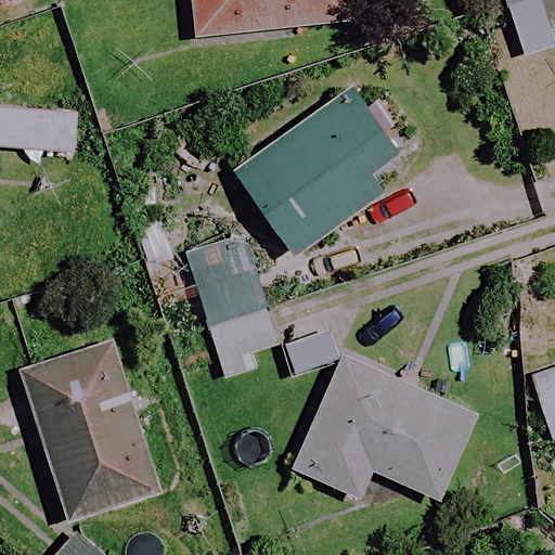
[(33,0),(0,0),(0,25),(37,17),(33,0)]
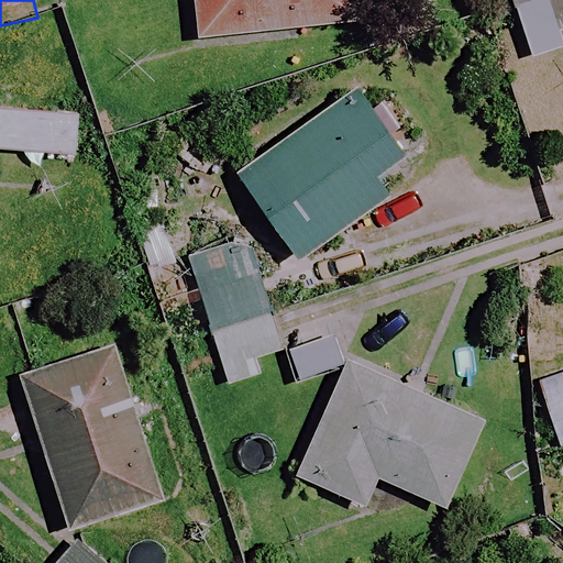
[(356,20),(354,0),(191,0),(197,40),(356,20)]
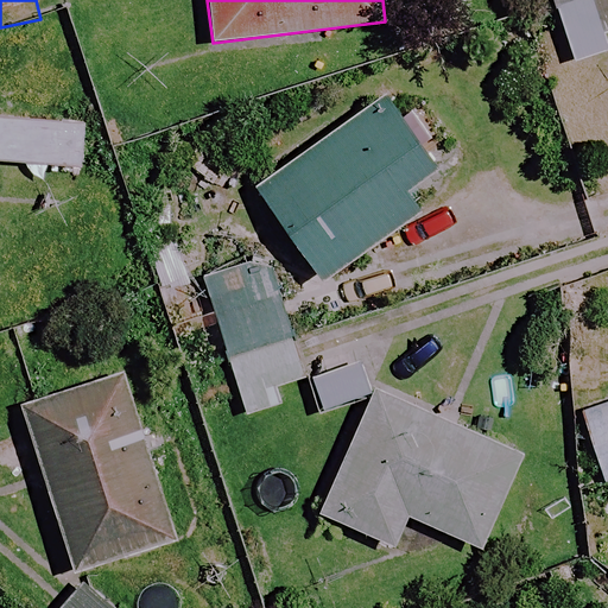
[(607,0),(549,0),(570,64),(607,52),(607,0)]
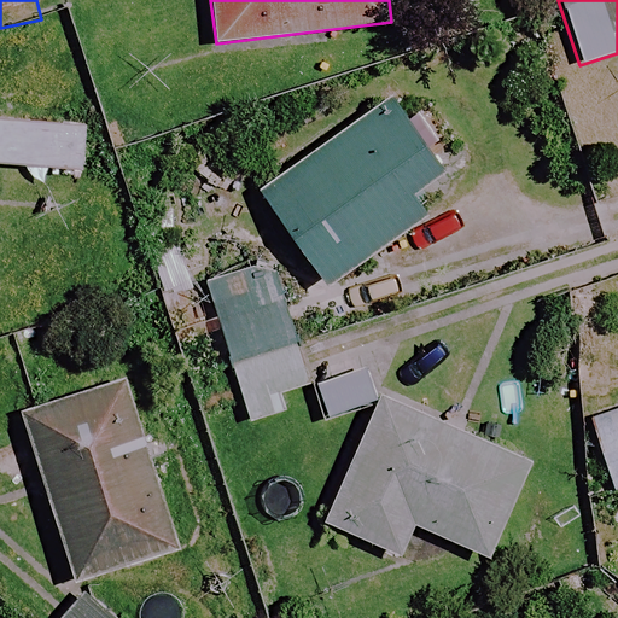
[(439,175),(388,99),(257,188),(325,287),(425,219),(409,196),(439,175)]
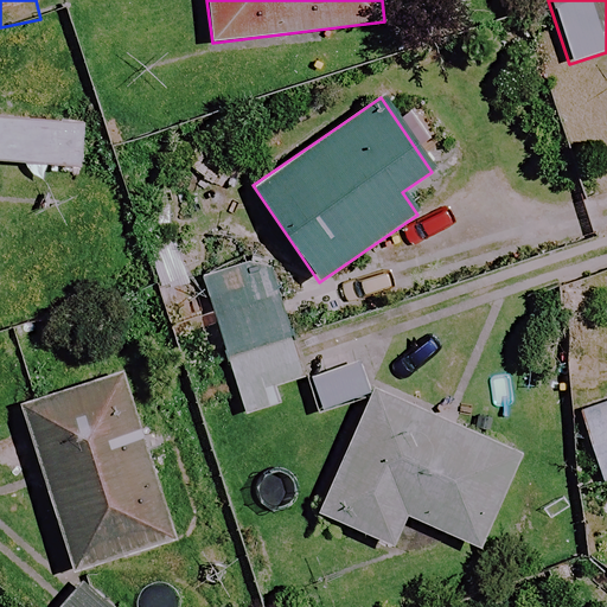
[(304,378),(279,295),(212,315),(242,415),(279,404),(274,387),(304,378)]
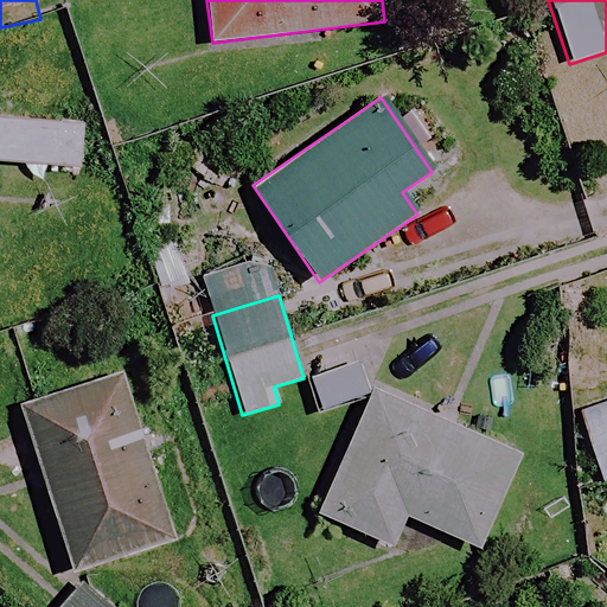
[(521,452),(302,357),(314,407),(355,425),(315,516),(391,549),(404,518),(479,550),(521,452)]
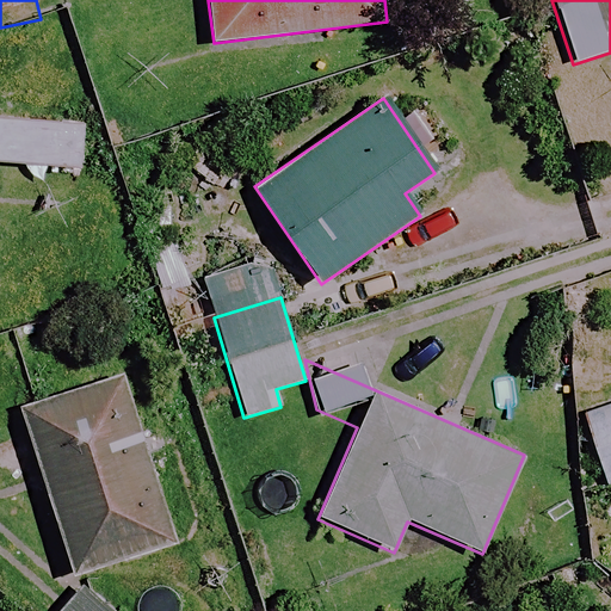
[(171,545),(119,380),(20,409),(71,576),(171,545)]
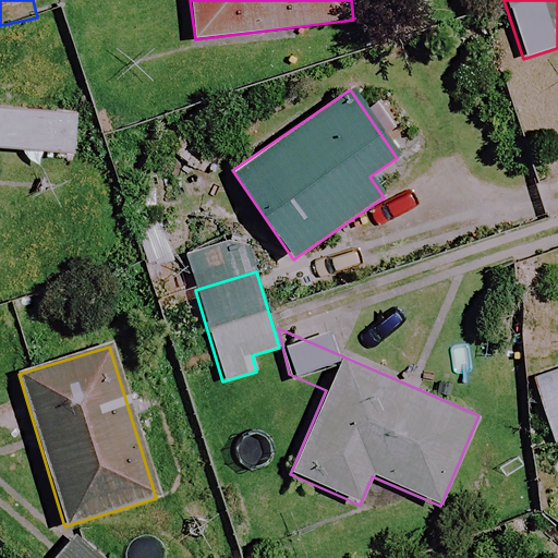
[(557,365),(530,375),(552,443),(557,440),(557,365)]
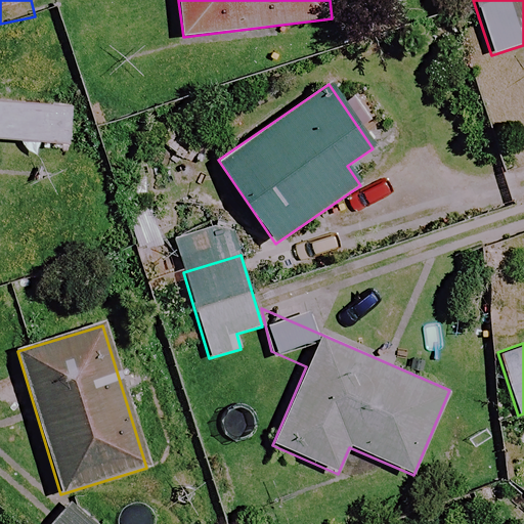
[(99,523),(68,503),(53,523),(99,523)]
